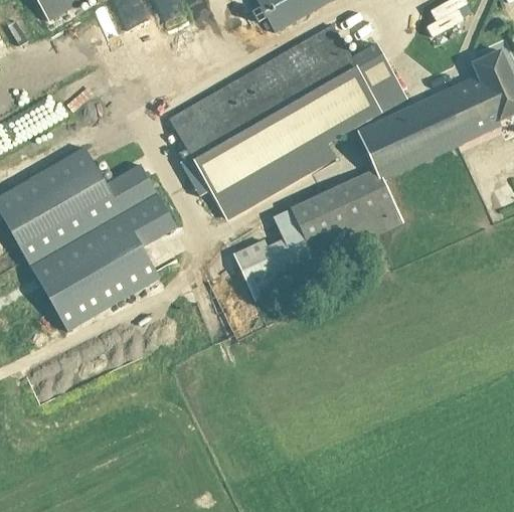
[(36,0),(48,20),(82,0),(36,0)]
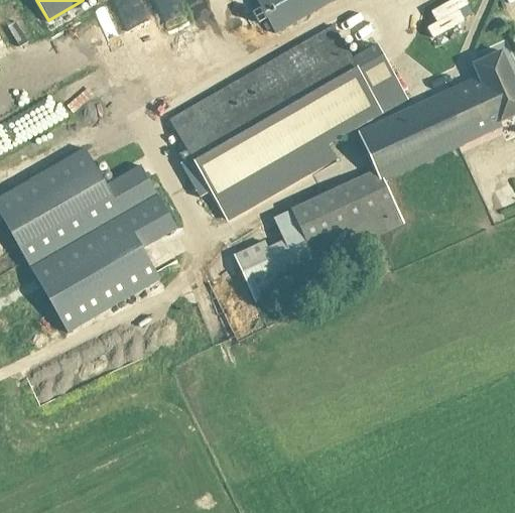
[(257,0),(275,32),(332,0),(257,0)]
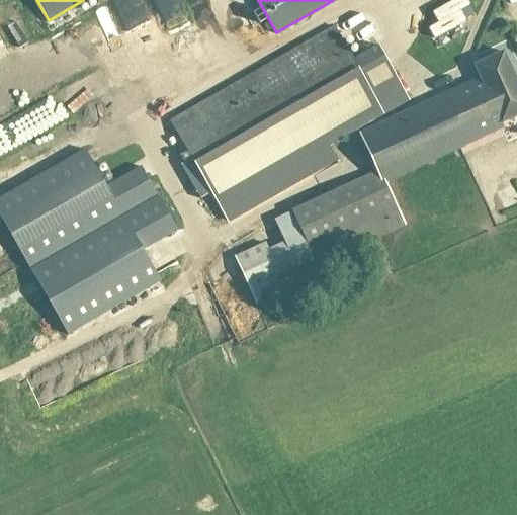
[(438,20),(428,25),(434,36),(466,18),(460,8),(469,2),(468,0),(448,0),(432,9),(438,20)]
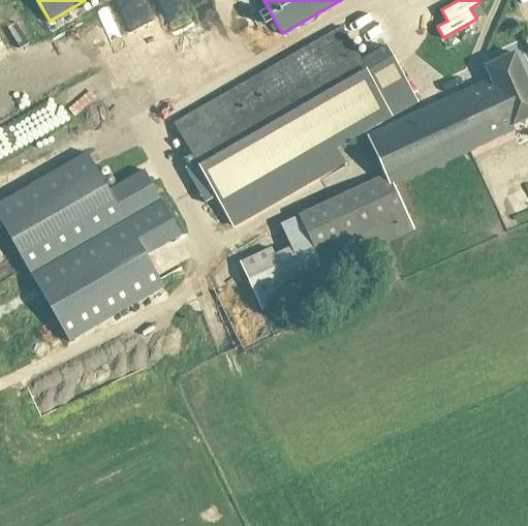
[(0,130),(3,138),(138,76),(114,23),(0,73),(0,130)]
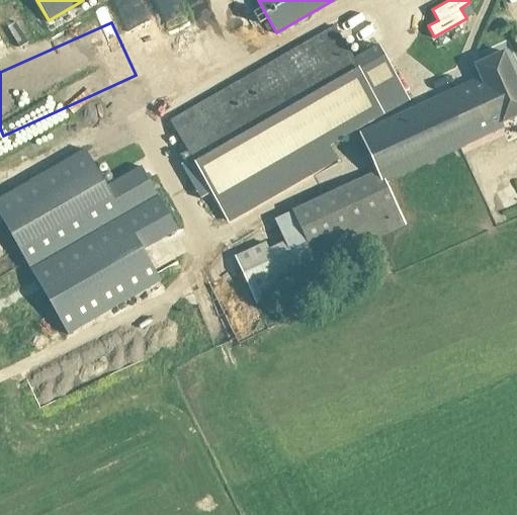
[(333,24),(169,119),(220,206),(383,112),(411,97),(378,41),(351,57),(333,24)]
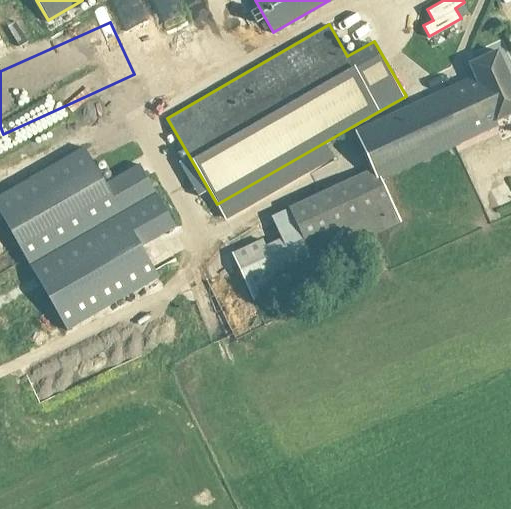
[(470,79),(470,77),(462,80),(470,97),(472,96),(473,100),(483,95),(485,99),(493,95),(488,84),(509,74),(497,49),(469,62),(476,76),(470,79)]
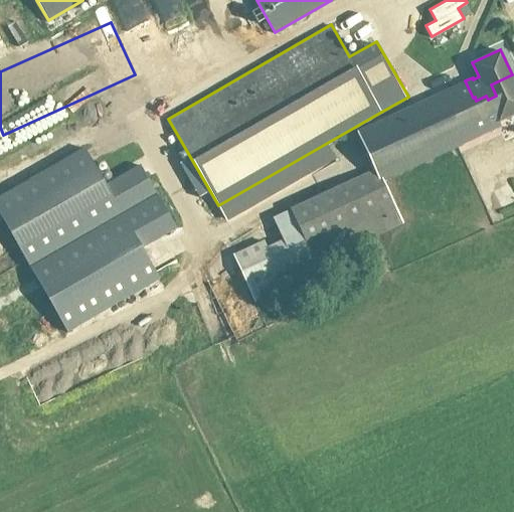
[(448,89),(471,139),(501,125),(499,121),(513,114),(513,77),(512,74),(491,84),(496,96),(488,100),(486,96),(476,101),(475,97),(473,98),(465,80),(448,89)]
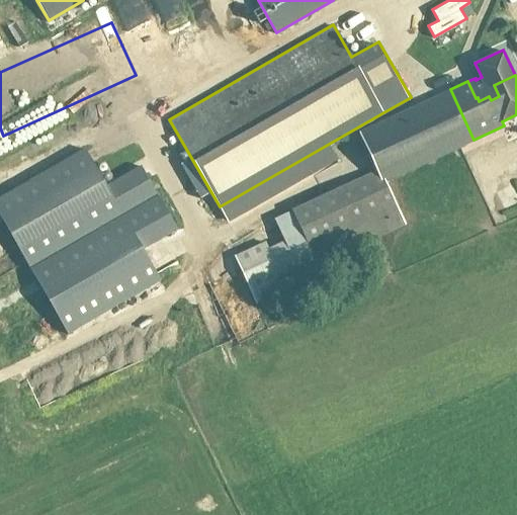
[(70,111),(80,129),(127,99),(117,83),(70,111)]
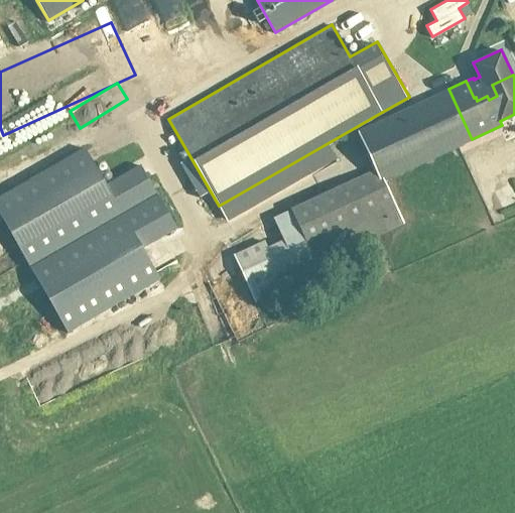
[(358,130),(375,168),(382,182),(384,181),(472,139),(448,89),(358,130)]
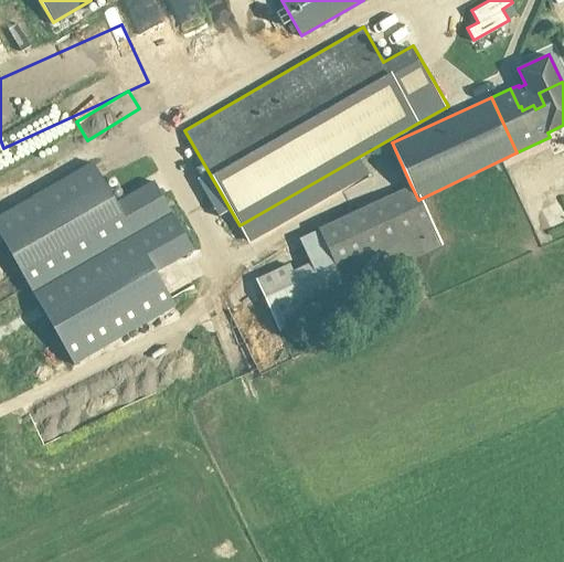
[(93,160),(0,213),(0,234),(32,289),(74,362),(174,304),(156,269),(193,248),(171,210),(153,179),(116,201),(93,160)]
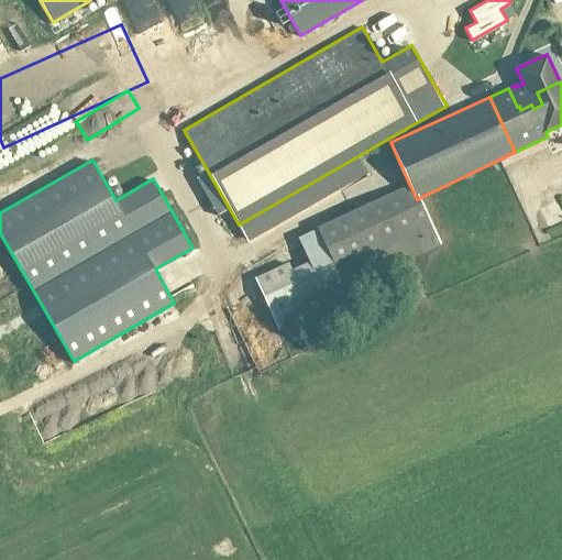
[(417,199),(409,184),(317,227),(317,228),(298,237),(309,261),(291,268),(288,262),(254,277),(279,330),(350,296),(346,287),(440,243),(419,198),(417,199)]
